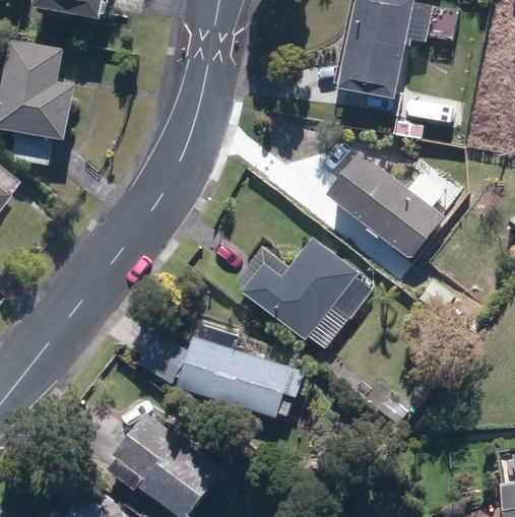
[(34,0),(30,16),(99,30),(105,0),(34,0)]
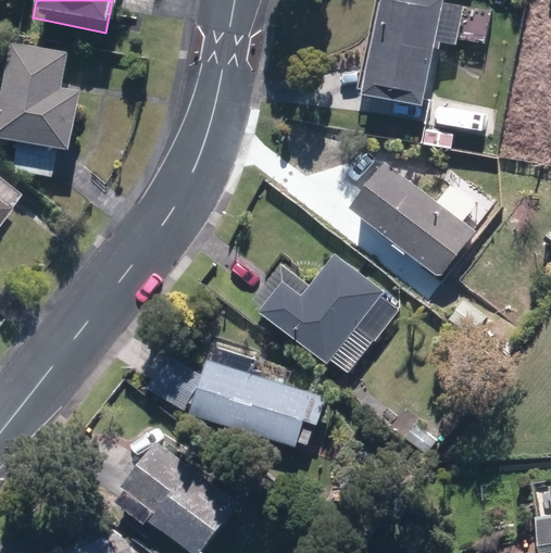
[(380,0),(360,103),(422,115),(434,54),(438,54),(440,48),(458,51),(465,10),(443,5),(445,4),(423,0),(380,0)]
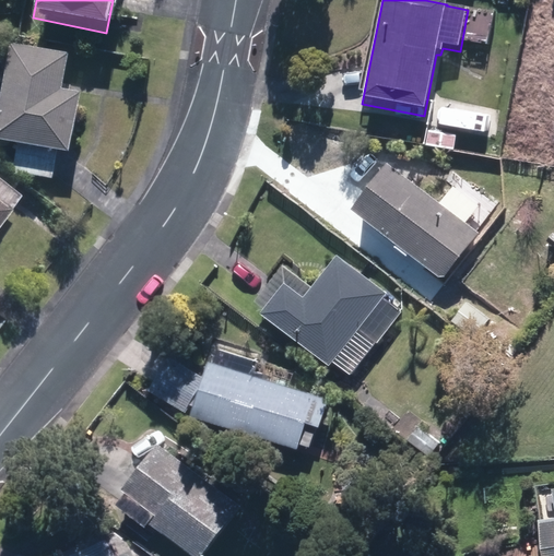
[(15,170),(55,179),(61,148),(69,150),(81,92),(62,89),(70,55),(11,42),(0,92),(0,134),(22,139),(15,170)]
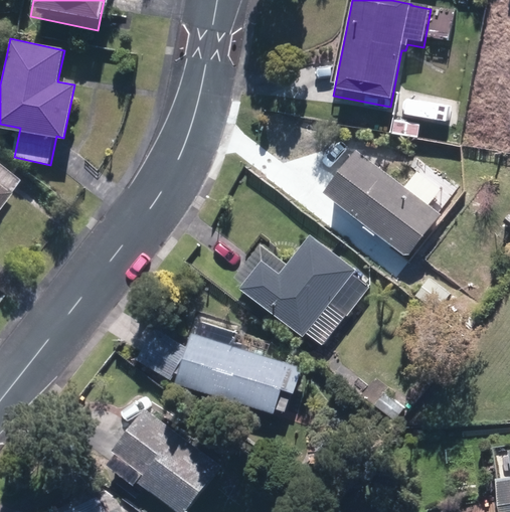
[(394,139),(420,143),(423,128),(396,124),(394,139)]
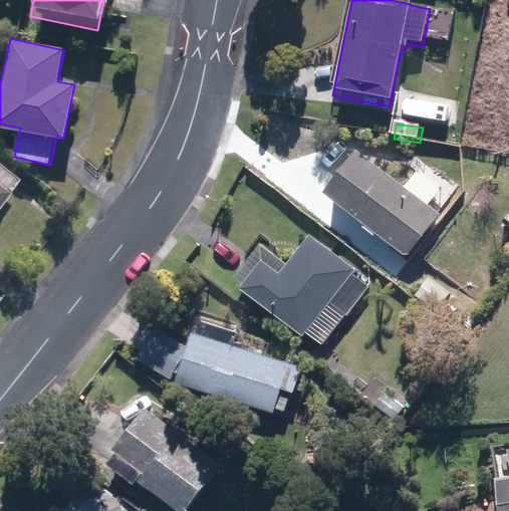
[(321,191),(406,256),(439,215),(428,206),(441,190),(417,171),(404,188),(353,148),(321,191)]
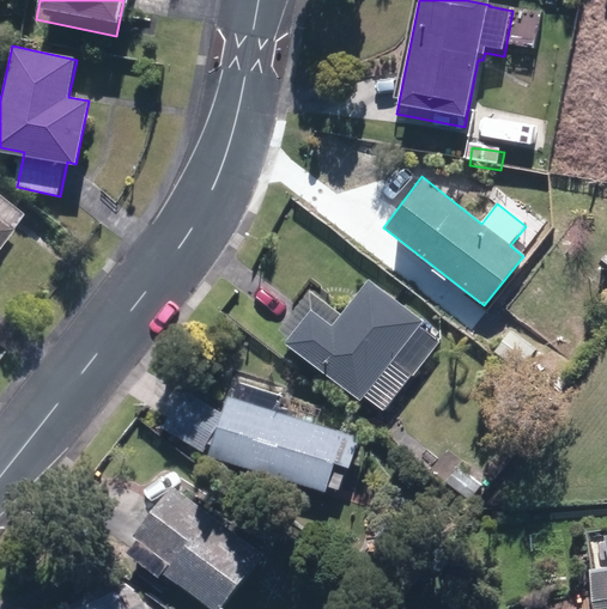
[(0,231),(11,218),(0,208),(0,231)]
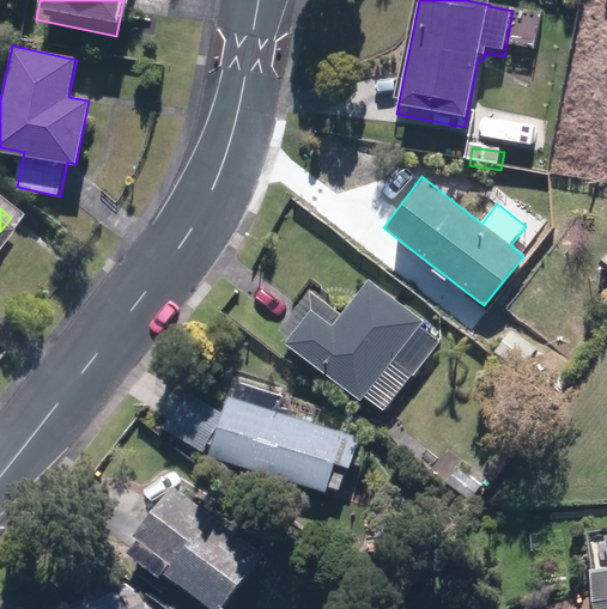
[(364,396),(384,410),(412,376),(413,378),(441,343),(419,326),(423,321),(368,276),(340,312),(309,288),(277,329),(287,336),(284,341),(360,400),(364,396)]
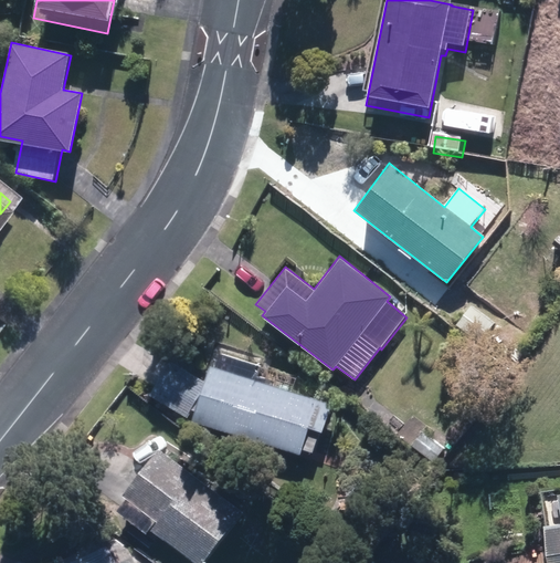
[(457,326),(482,344),(497,323),(473,305),(457,326)]
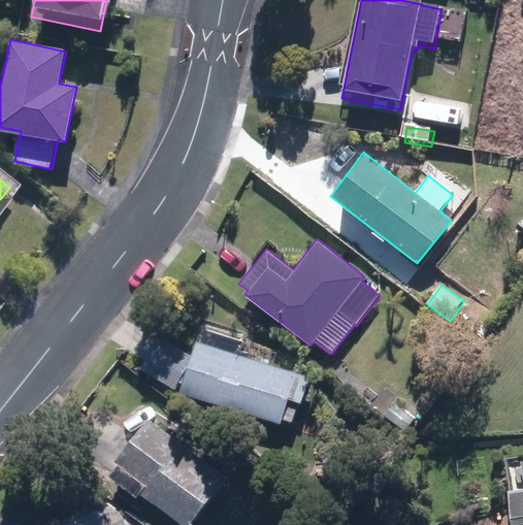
[(177,391),(280,424),(281,419),(291,422),(297,402),(300,402),(308,378),(194,340),(189,354),(160,336),(141,369),(177,391)]
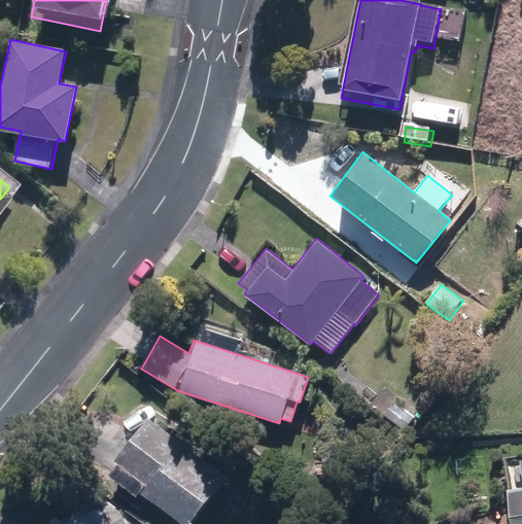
[(385,414),(406,431),(415,420),(395,403),(385,414)]
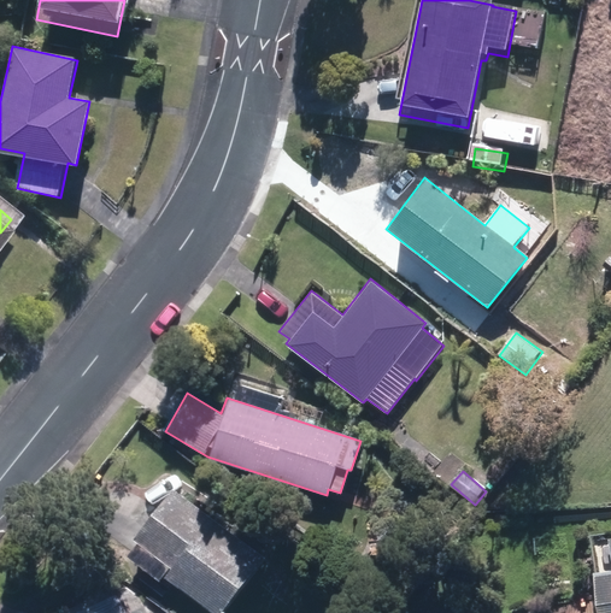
[(166,577),(215,612),(222,612),(264,558),(171,488),(134,537),(137,540),(127,553),(130,555),(117,572),(151,597),(166,577)]
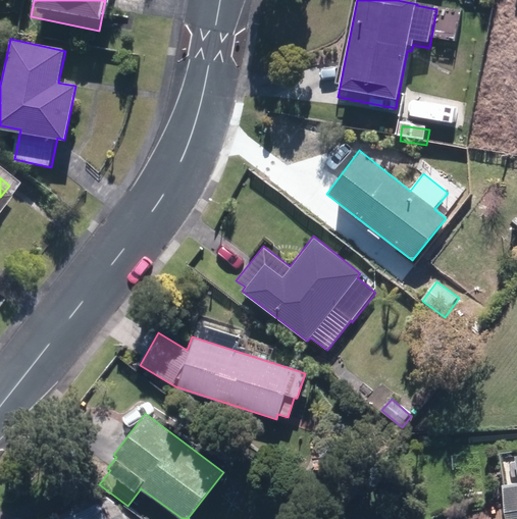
[(124,518),(118,506),(106,495),(97,500),(98,502),(61,518),(124,518)]
